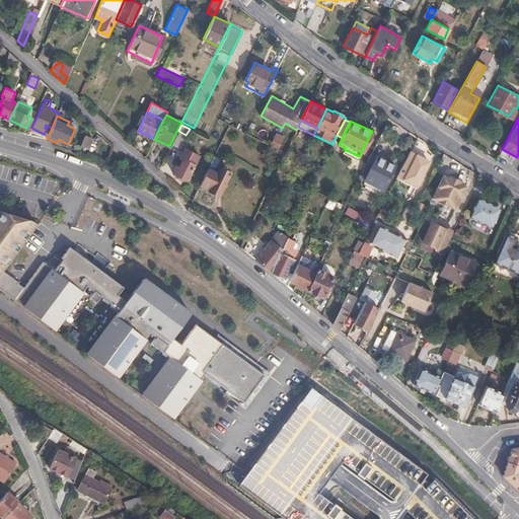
[(179,148),(186,135),(178,131),(171,143),(179,148)]
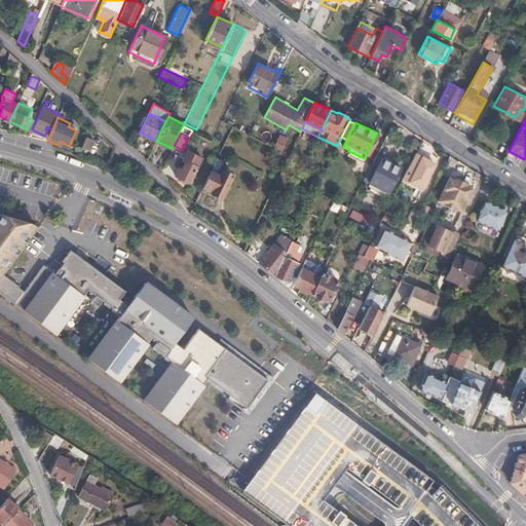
[(274,144),(282,148),(287,138),(279,134),(274,144)]
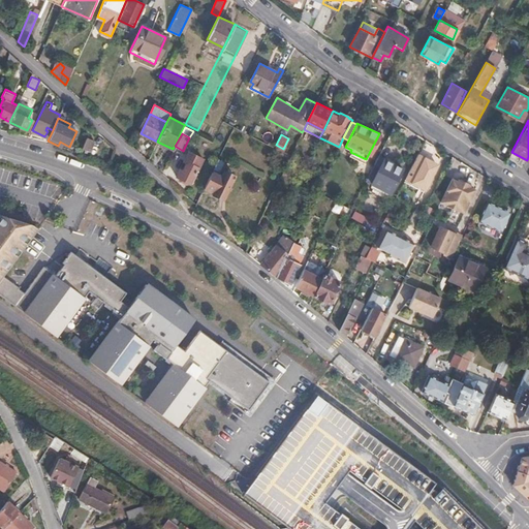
[(90,139),(87,137),(82,148),(89,152),(94,142),(95,143),(96,139),(91,137),(90,139)]
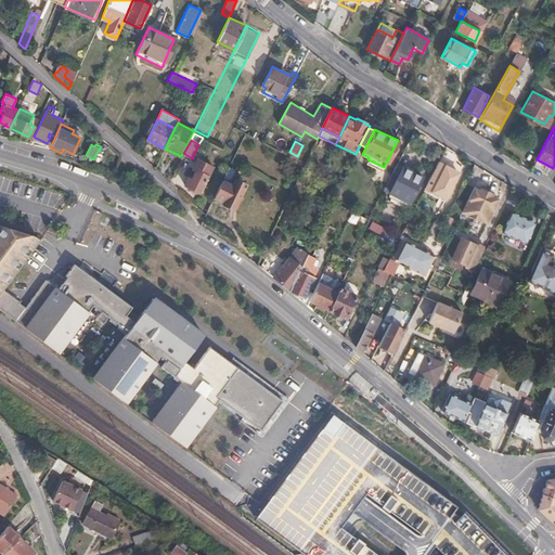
[(202,192),(214,167),(197,158),(192,168),(195,170),(190,178),(188,177),(184,183),(198,191),(198,190),(202,192)]
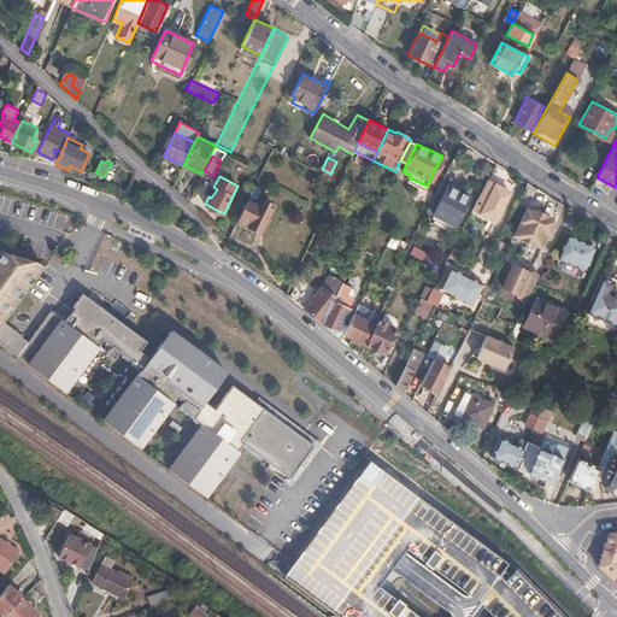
[(489,178),(487,181),(474,210),(489,218),(491,216),(499,222),(513,193),(505,188),(505,187),(489,178)]
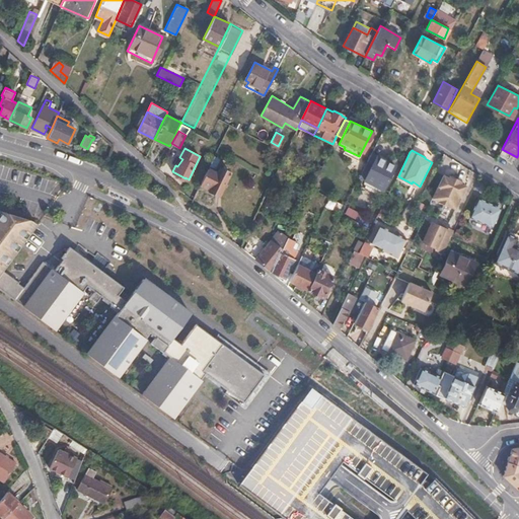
[(372,151),(364,166),(371,170),(366,179),(384,189),(396,164),(372,151)]
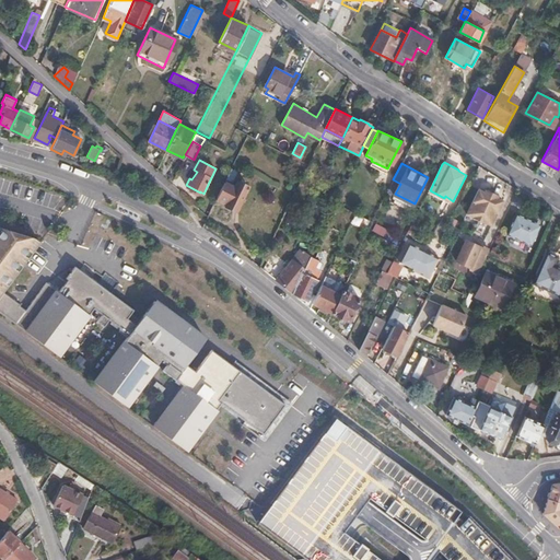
[(231,167),(226,177),(231,181),(236,171),(231,167)]
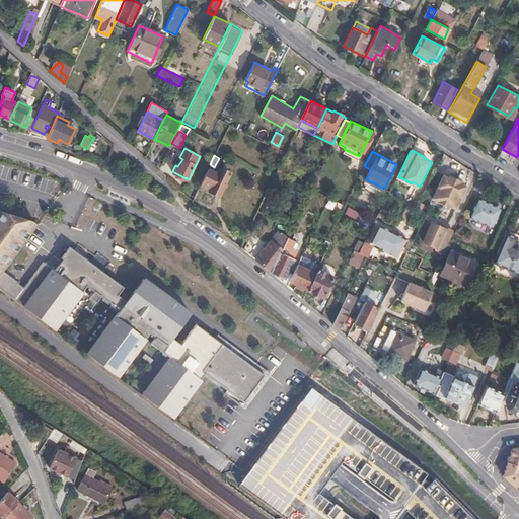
[(208,167),(200,183),(210,188),(209,191),(219,196),(230,171),(221,166),(218,171),(215,169),(214,170),(208,167)]
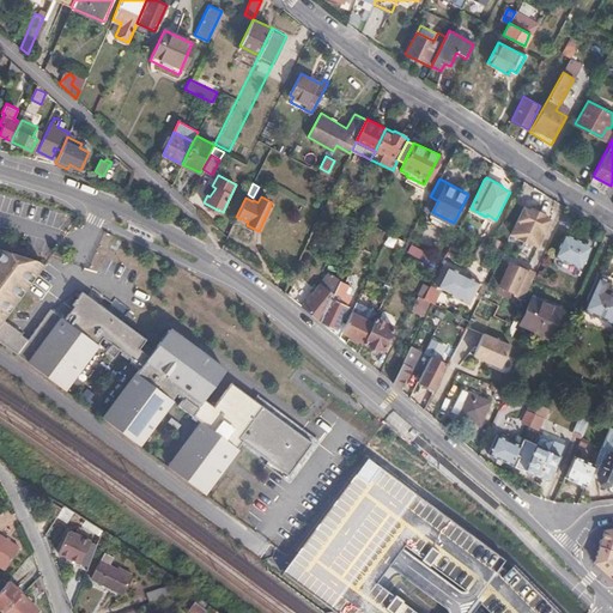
[(538,247),(551,219),(545,216),(546,213),(532,206),(529,208),(523,206),(510,234),(538,247)]
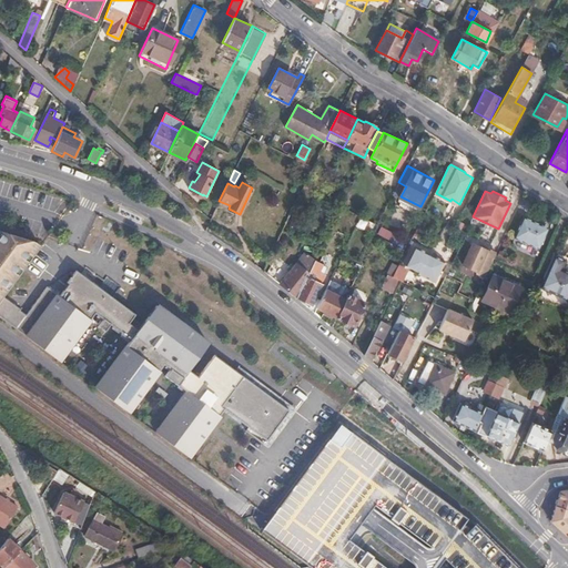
[(547,227),(525,217),(517,236),(539,246),(547,227)]
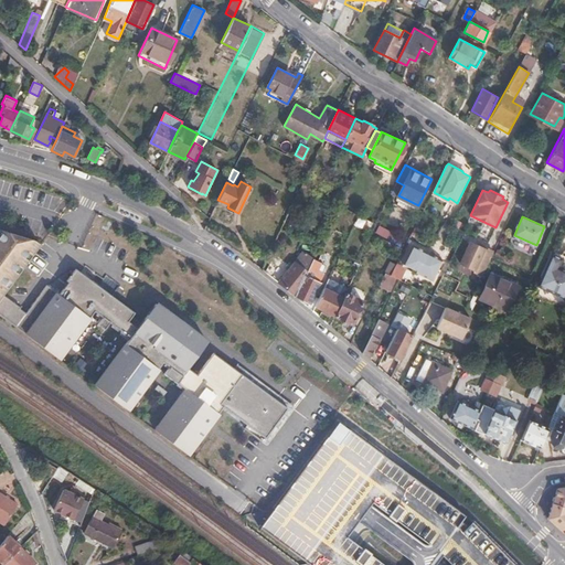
[(377,225),(374,234),(388,238),(391,230),(377,225)]
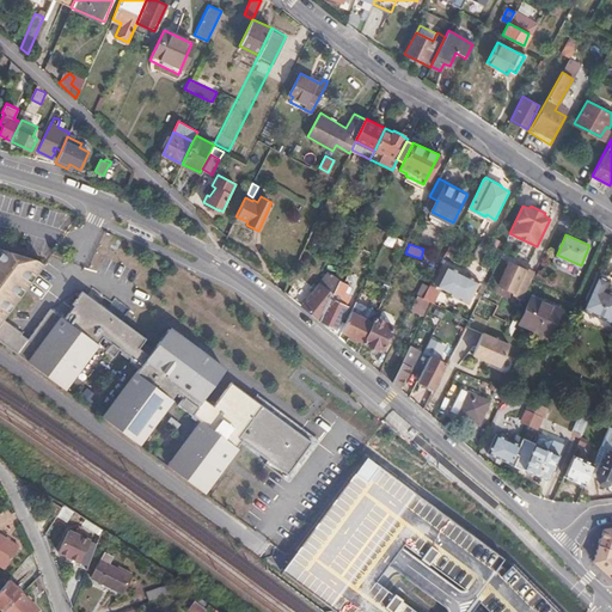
[(0,324),(44,264),(38,259),(14,252),(13,257),(8,255),(10,251),(0,248),(0,324)]
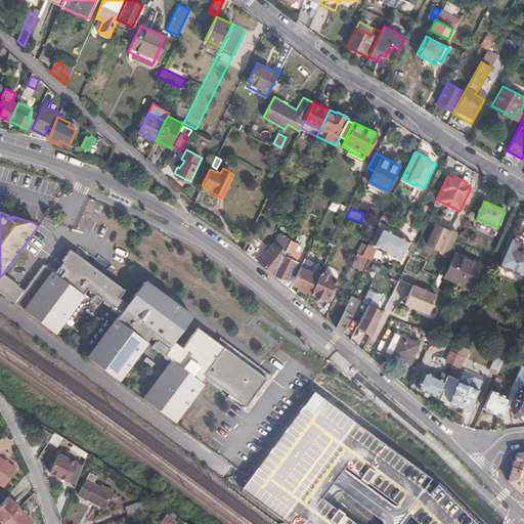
[(360,221),(369,225),(373,219),(363,214),(360,221)]
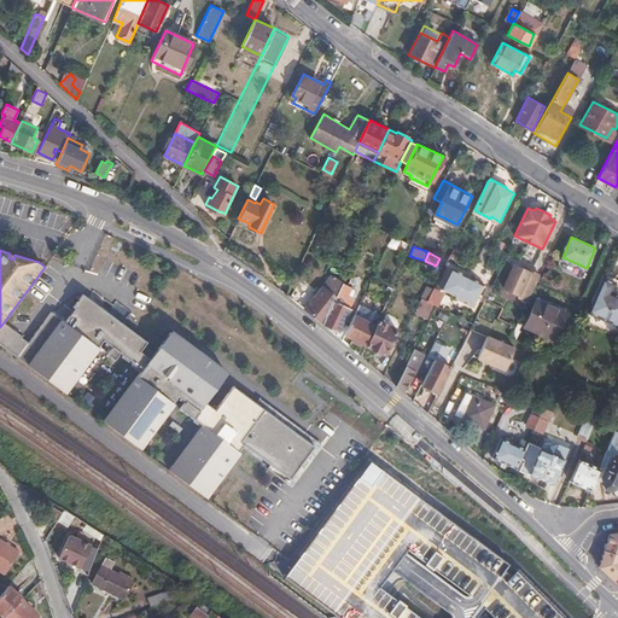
[(283,275),(292,280),(302,261),(291,255),(283,275)]
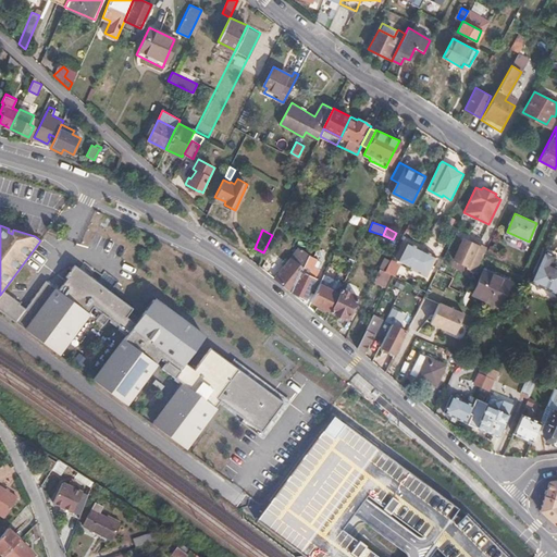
[(475,271),(486,246),(480,243),(480,245),(462,236),(452,259),(475,271)]
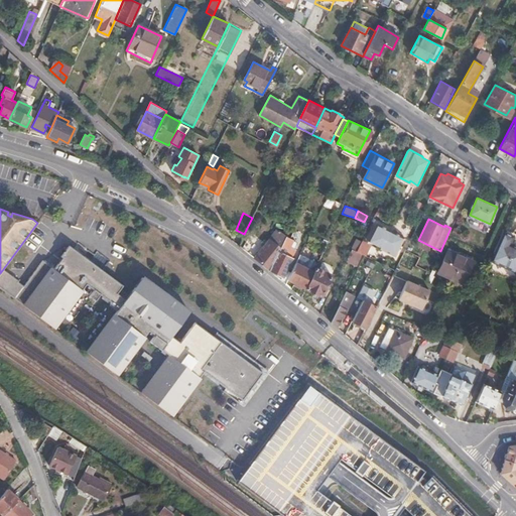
[(405,238),(377,223),(367,242),(379,248),(379,250),(395,258),(405,238)]
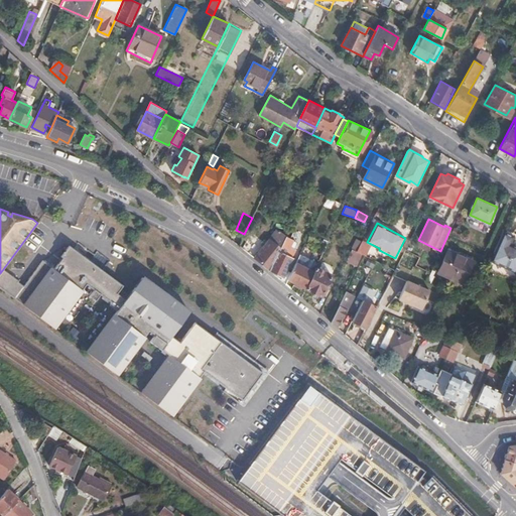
[(503,230),(490,259),(515,271),(515,245),(510,243),(513,235),(503,230)]
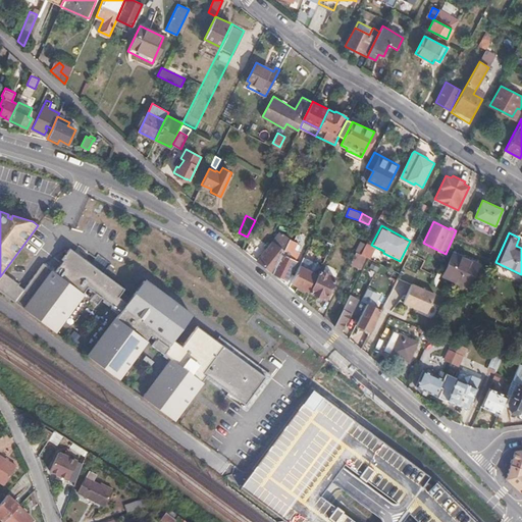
[(259,243),(249,254),(272,273),(290,238),(286,236),(279,244),(274,240),(266,248),(259,243)]
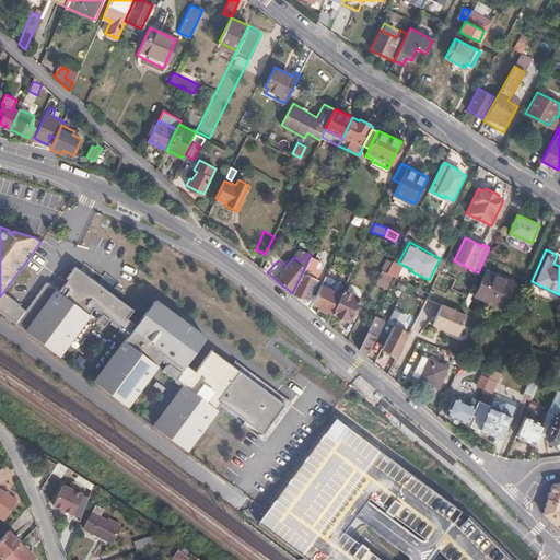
[(311,255),(292,293),(301,300),(302,299),(306,300),(321,269),(314,266),(317,258),(311,255)]
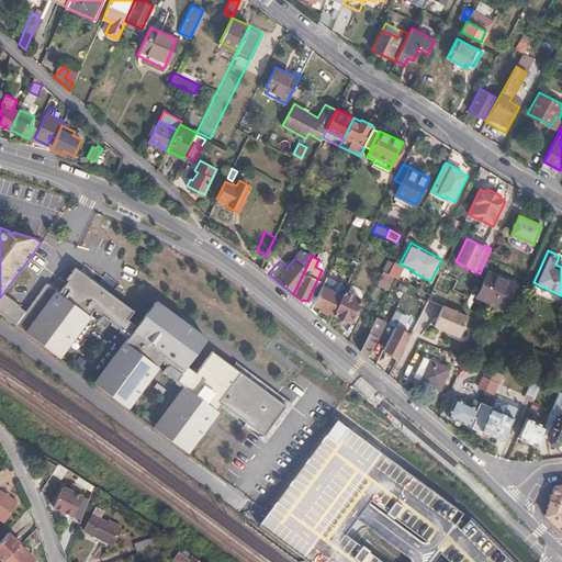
[(386,289),(393,276),(389,273),(394,262),(389,259),(377,283),(386,289)]
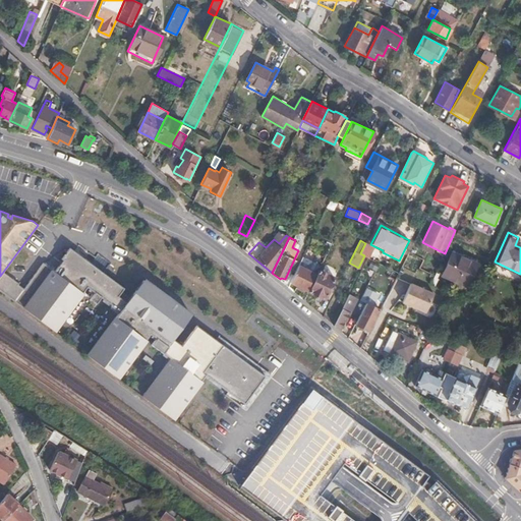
[(3,272),(0,276),(0,290),(55,331),(88,287),(95,292),(91,299),(97,303),(102,297),(111,304),(110,305),(118,311),(88,355),(110,372),(118,378),(136,353),(137,354),(143,346),(142,345),(151,334),(157,338),(152,345),(164,354),(164,353),(172,359),(143,397),(174,419),(191,395),(193,395),(199,387),(198,386),(207,375),(224,389),(245,360),(197,326),(183,345),(175,339),(191,314),(143,279),(130,297),(122,291),(124,288),(69,247),(60,258),(63,259),(54,271),(43,262),(23,288),(18,284),(19,283),(8,276),(3,272)]
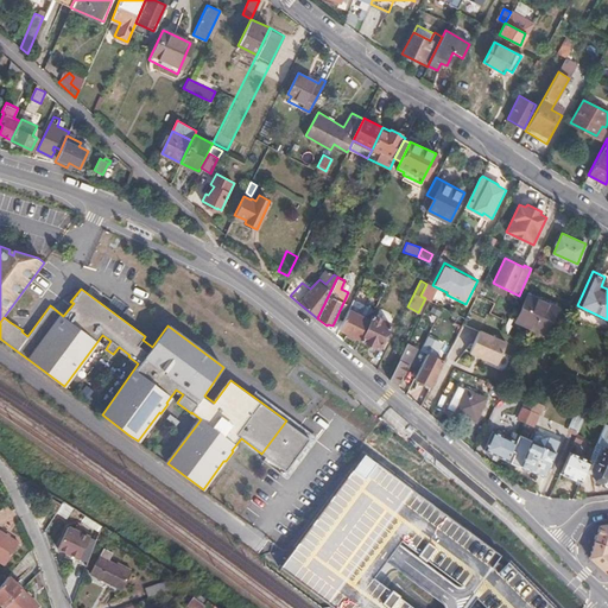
[(515,320),(544,334),(557,308),(529,293),(515,320)]
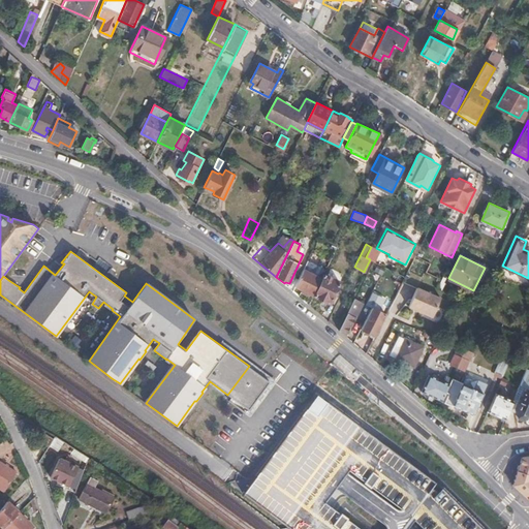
[(303,269),(291,290),(299,296),(302,290),(310,294),(318,277),(303,269)]
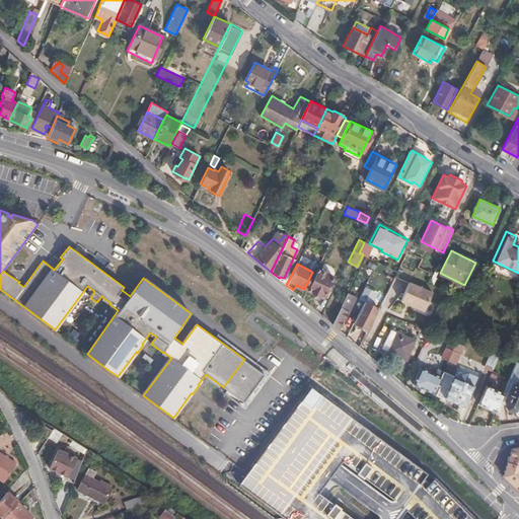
[(317,268),(307,289),(322,298),(334,277),(317,268)]
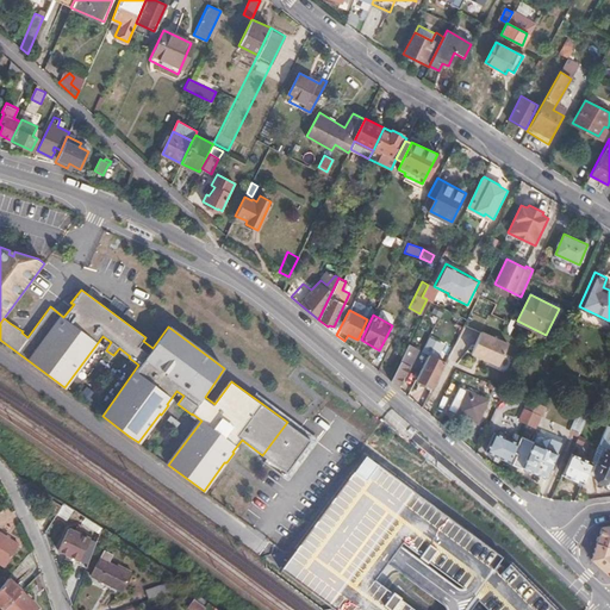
[(506,341),(480,328),(470,350),(496,363),(506,341)]
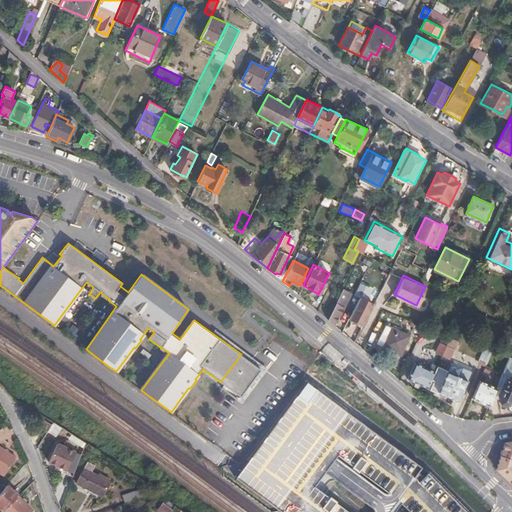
[(354,294),(360,297),(364,288),(359,285),(354,294)]
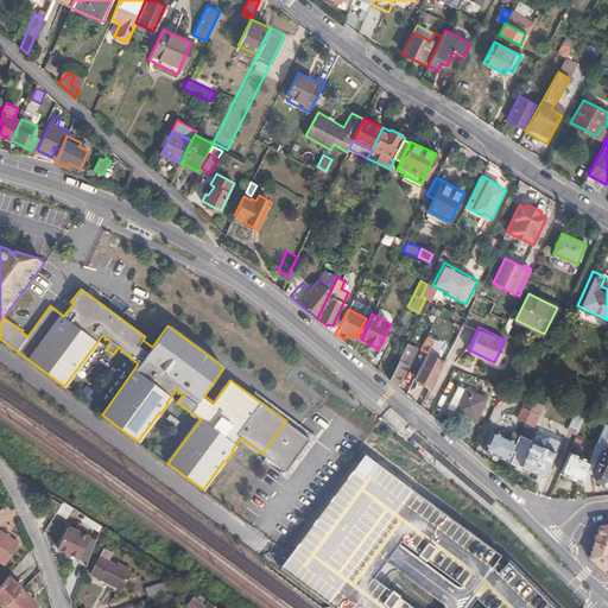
[(406,343),(390,379),(396,384),(400,373),(401,374),(416,348),(406,343)]
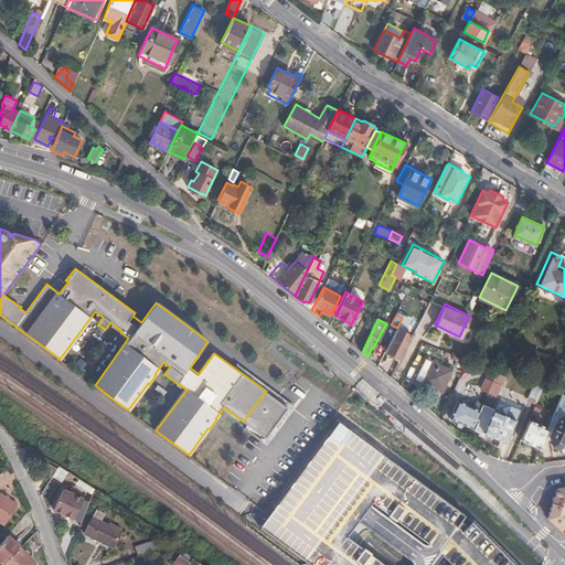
[(385,350),(400,358),(412,336),(397,328),(385,350)]
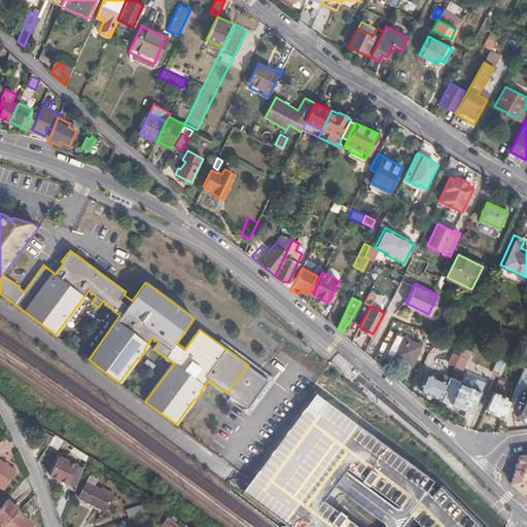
[(422,345),(402,336),(393,356),(413,365),(422,345)]
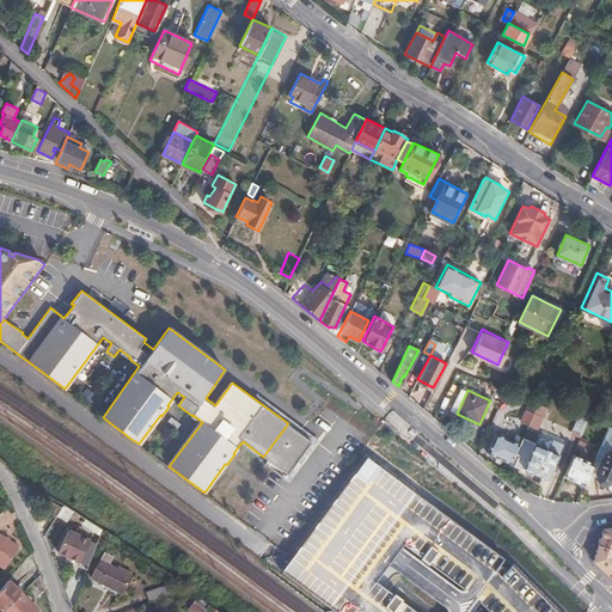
[(581,434),(597,402),(587,398),(571,429),(581,434)]
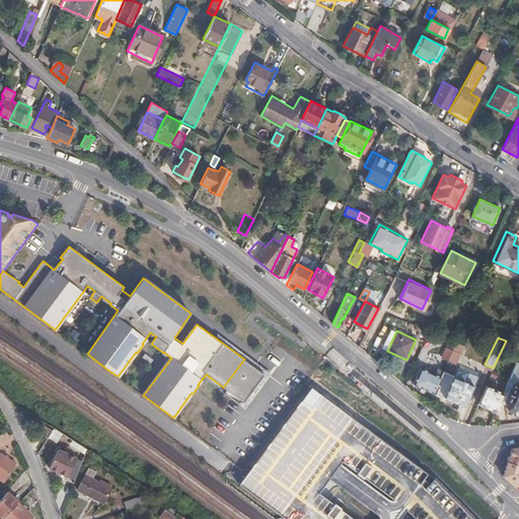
[(441,357),(448,360),(452,350),(446,347),(441,357)]
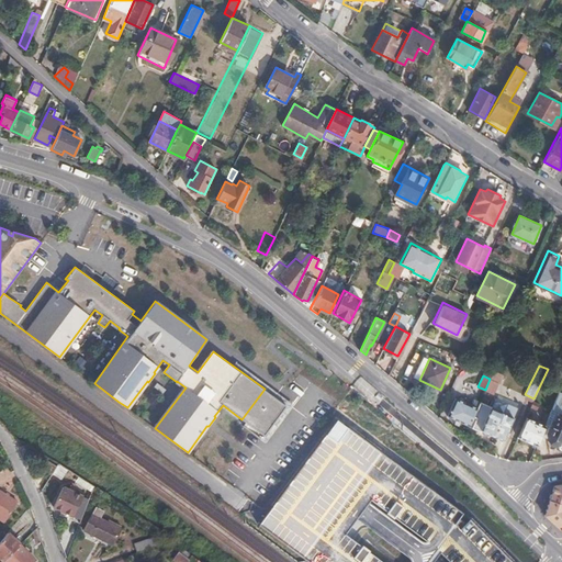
[(490,379),(485,390),(491,393),(495,382),(490,379)]
